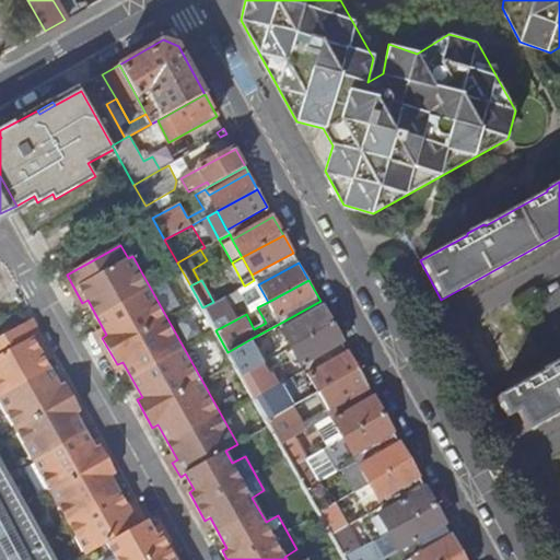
[(257,307),(268,302),(258,284),(256,280),(254,280),(245,286),(257,307)]
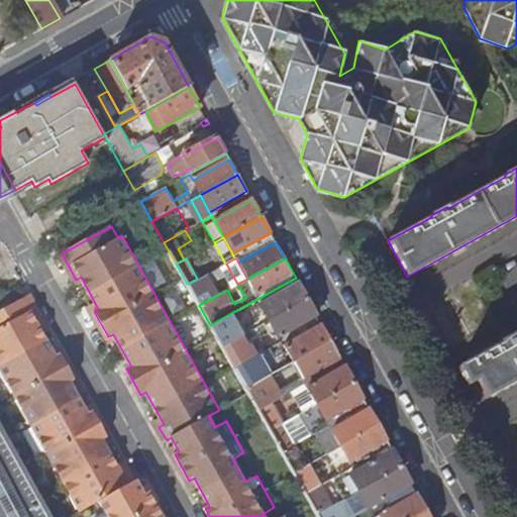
[(197,279),(187,284),(199,305),(218,295),(207,274),(197,279)]
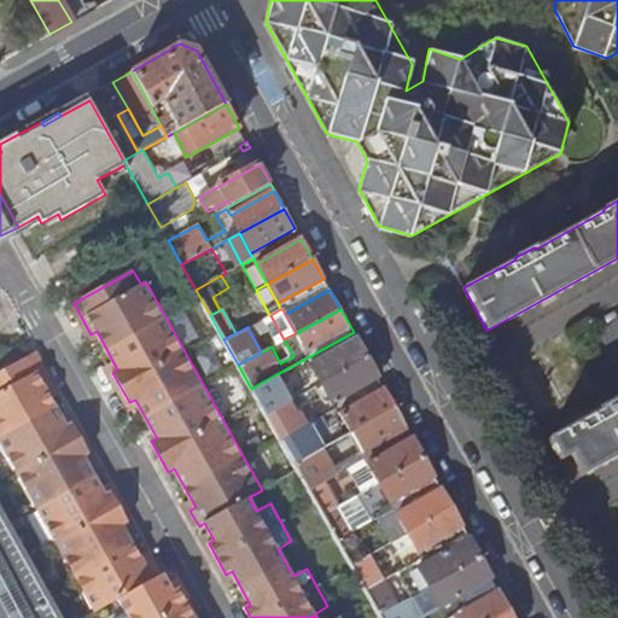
[(310,363),(356,338),(354,332),(308,357),(310,363)]
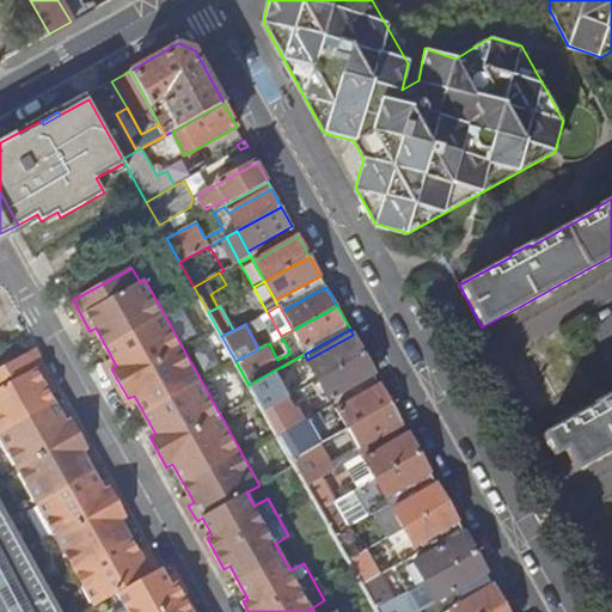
[(318,380),(363,354),(353,335),(307,360),(318,380)]
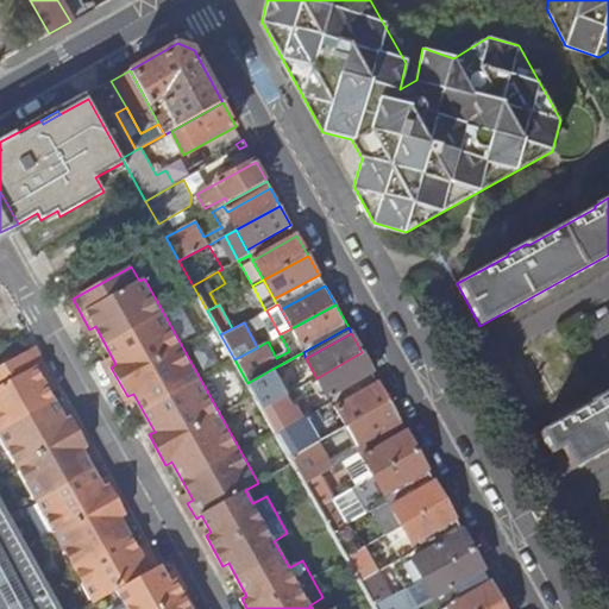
[(190,608),(175,581),(170,584),(161,566),(156,569),(148,554),(143,557),(121,519),(126,515),(110,485),(105,489),(83,451),(88,447),(71,418),(67,420),(45,382),(51,380),(33,349),(0,366),(0,437),(94,604),(118,591),(127,608),(124,608),(190,608)]
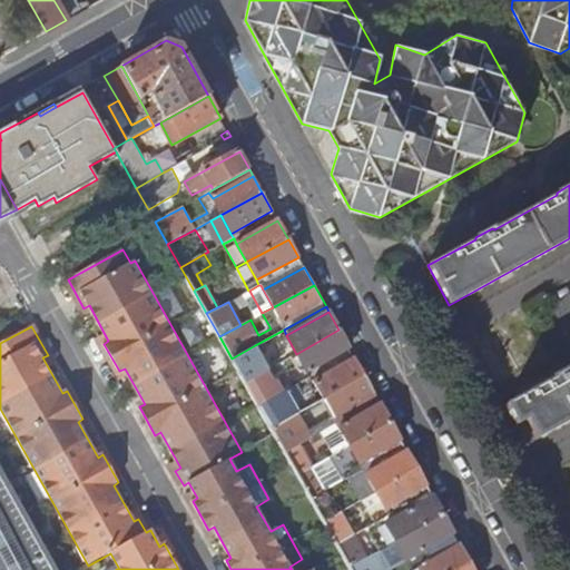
[(307,372),(350,349),(338,330),(296,354),(290,357),(281,362),(287,374),(303,365),(307,372)]
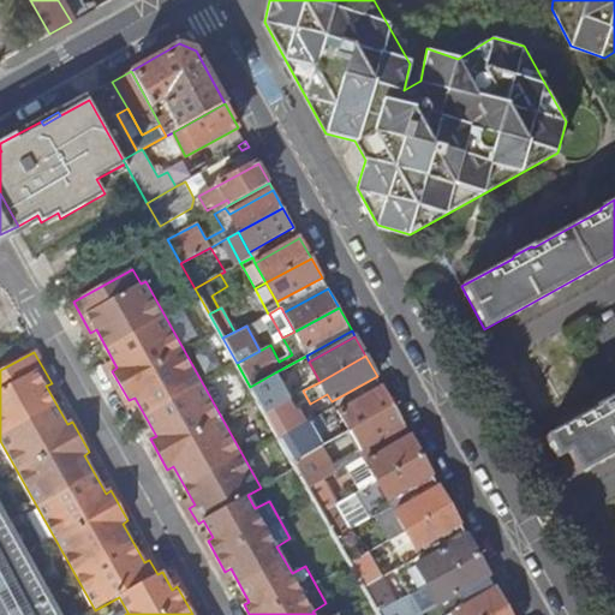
[(515,374),(537,416),(572,398),(551,356),(515,374)]
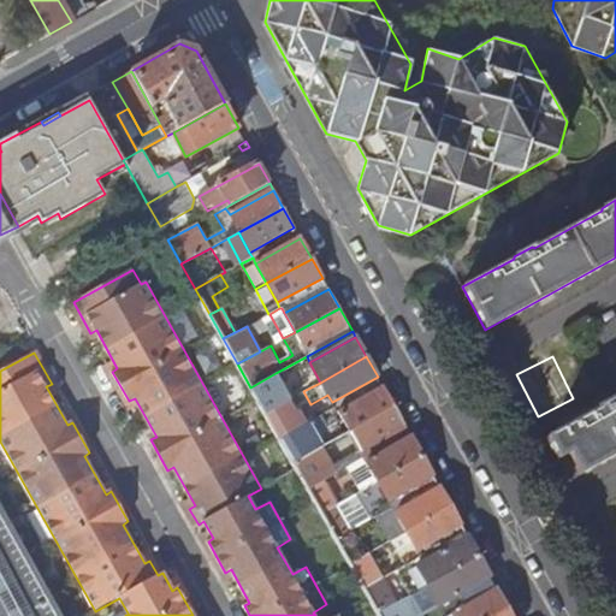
[(313,386),(320,383),(309,362),(302,366),(313,386)]
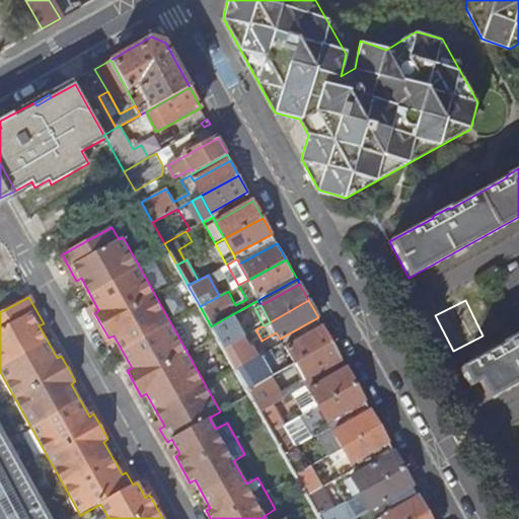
[(232,314),(211,326),(223,348),(244,336),(232,314)]
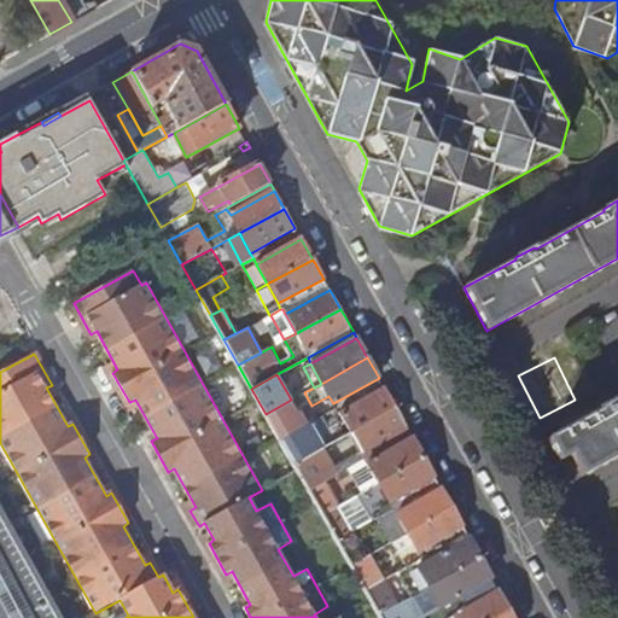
[(351,432),(396,407),(385,389),(338,414),(342,421),(328,429),(321,417),(308,424),(280,439),(295,465),(324,448),(338,441),(351,432)]
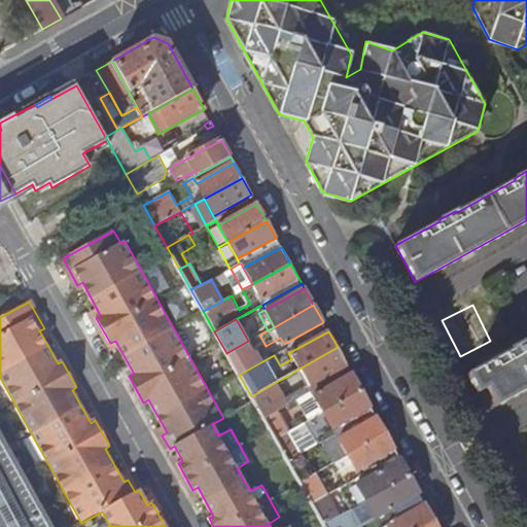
[(526,389),(526,340),(510,350),(511,351),(467,375),(487,412),(526,389)]
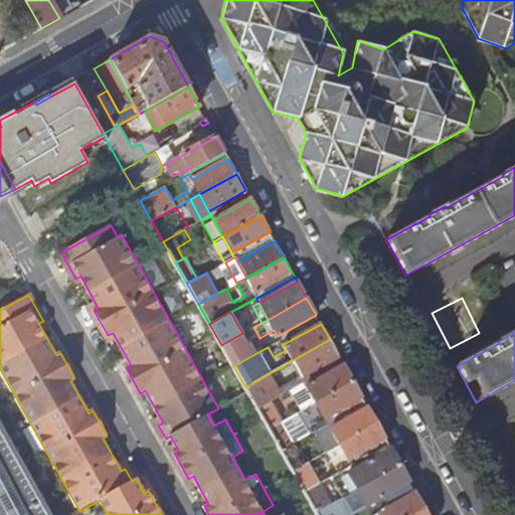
[(242,333),(221,345),(233,366),(256,353),(249,341),(247,342),(242,333)]
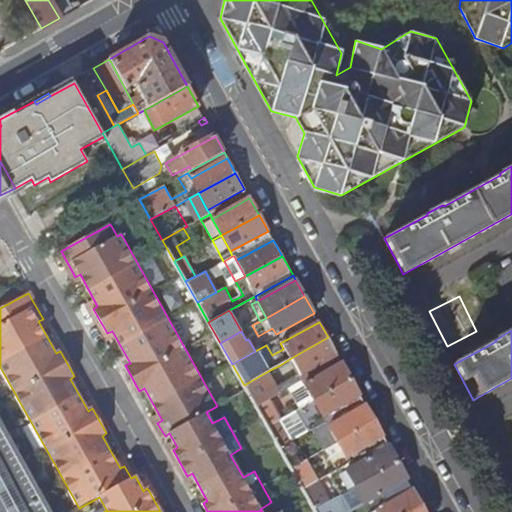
[(300,374),(337,354),(328,337),(291,358),(300,374)]
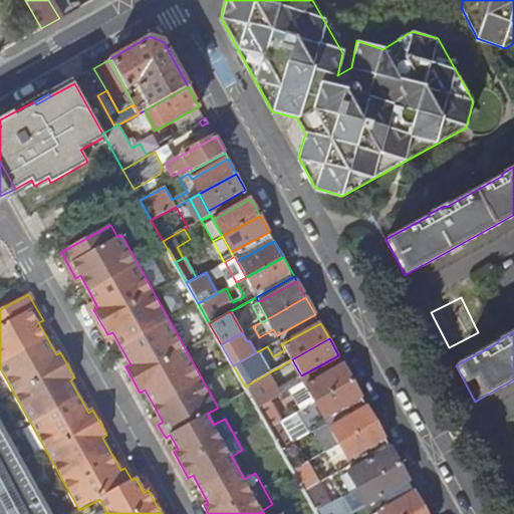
[(293,386),(303,379),(301,375),(292,359),(281,366),(293,386)]
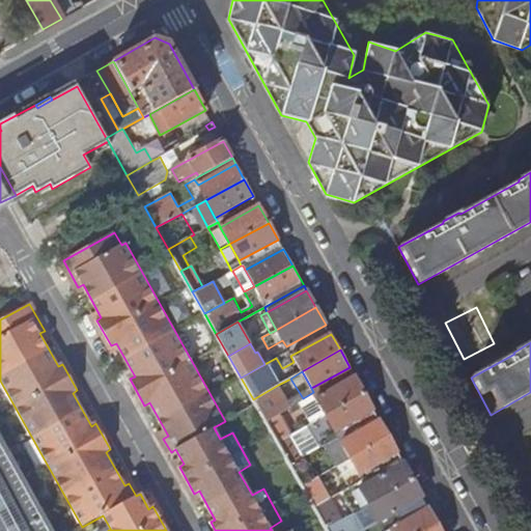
[(316,396),(327,415),(364,394),(354,375),(316,396)]
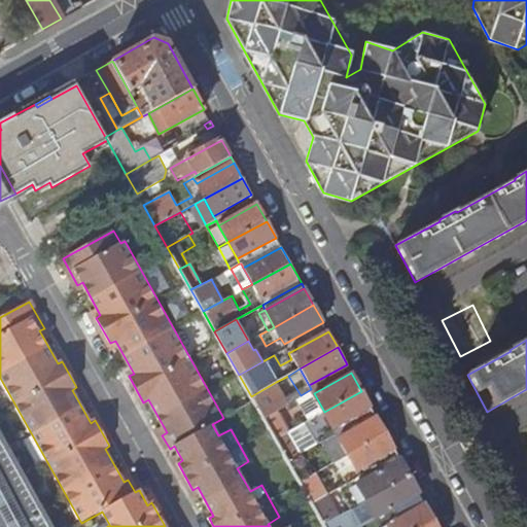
[(276,382),(251,396),(262,417),(287,402),(276,382)]
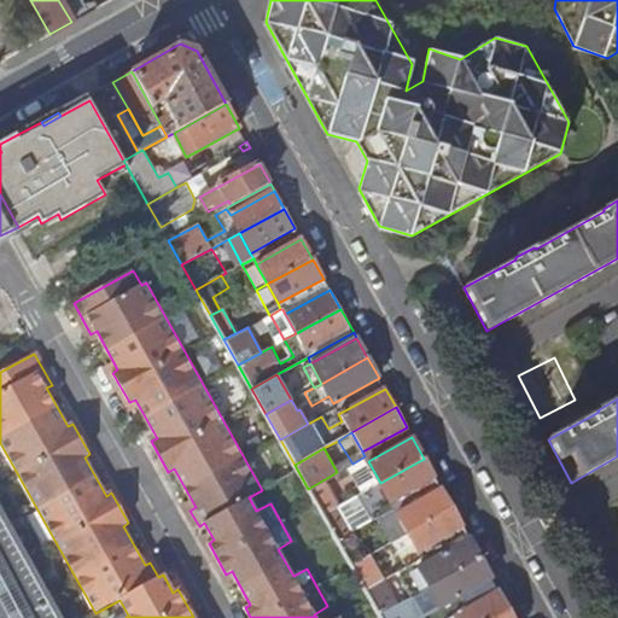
[(367,490),(380,483),(368,461),(365,456),(353,464),(367,490)]
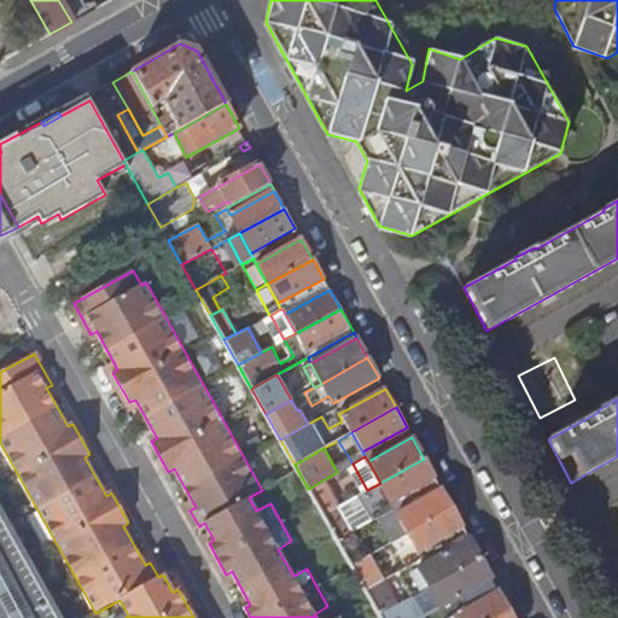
[(391,502),(435,477),(424,459),(380,483),(391,502)]
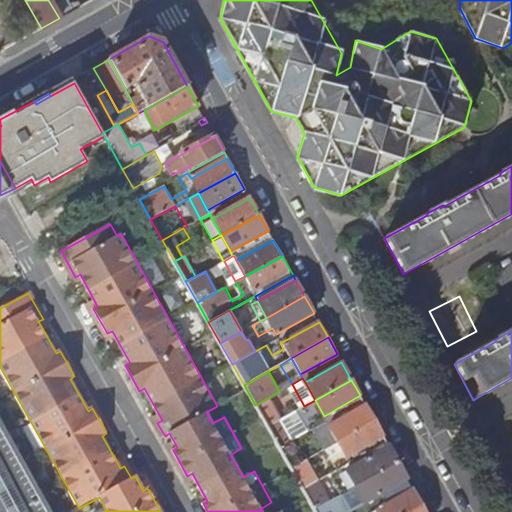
[(315,426),(363,400),(360,395),(324,416),(315,400),(304,406),(303,406),(314,427),(315,426)]
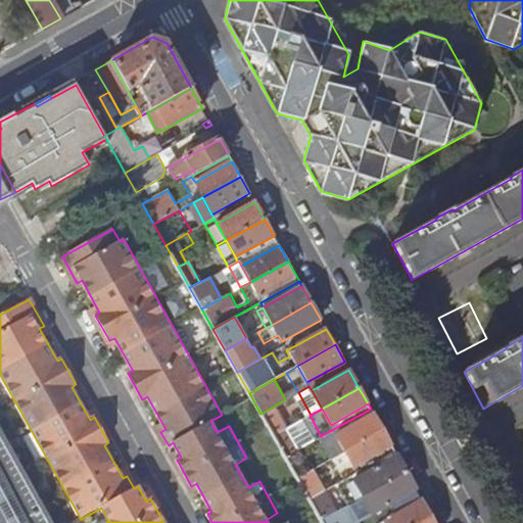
[(334,457),(345,450),(336,434),(373,413),(371,409),(322,435),(334,457)]
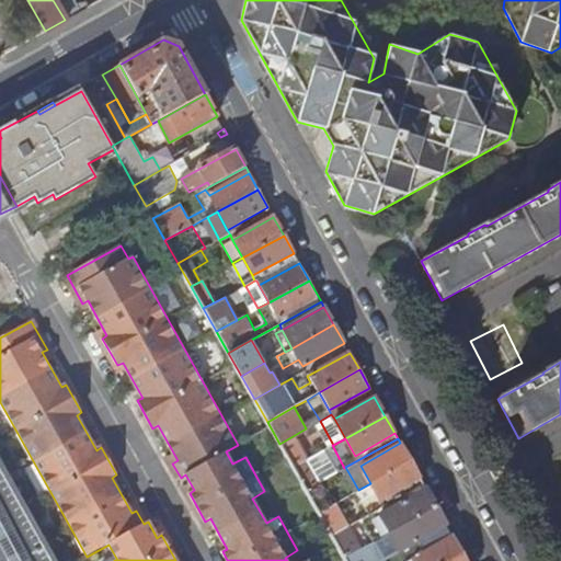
[(370,483),(410,460),(400,443),(361,466),(370,483)]
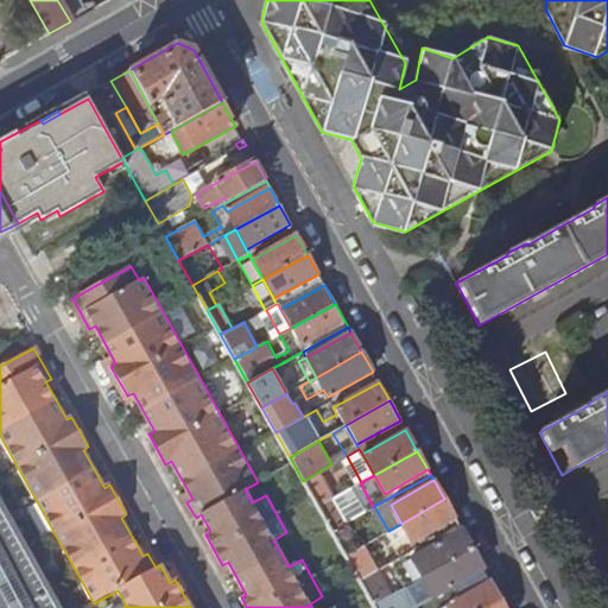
[(323,481),(308,489),(317,506),(333,498),(323,481)]
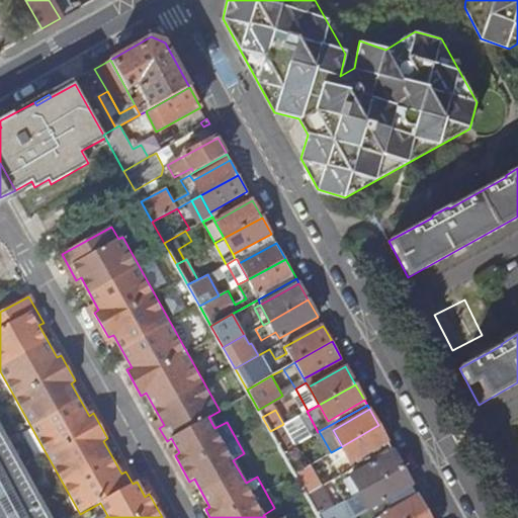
[(283,424),(270,431),(281,452),(295,444),(284,423),(283,424)]
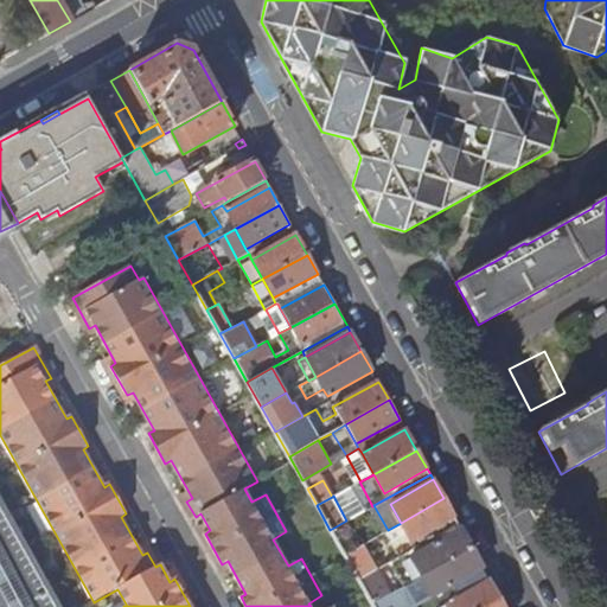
[(411,541),(454,517),(443,498),(401,523),(388,530),(401,555),(415,547),(411,541)]
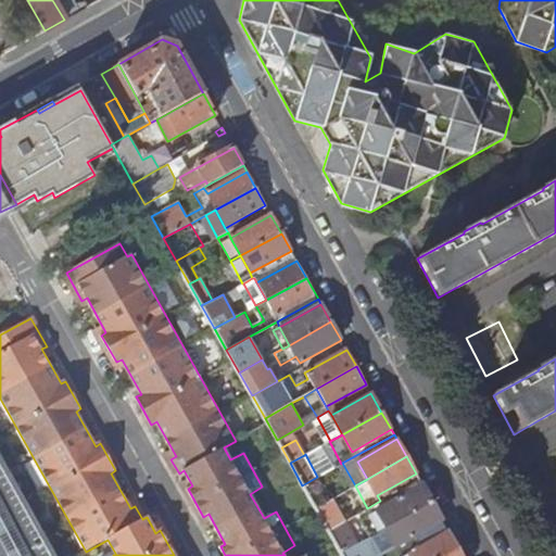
[(54,555),(0,457),(0,555),(54,555)]
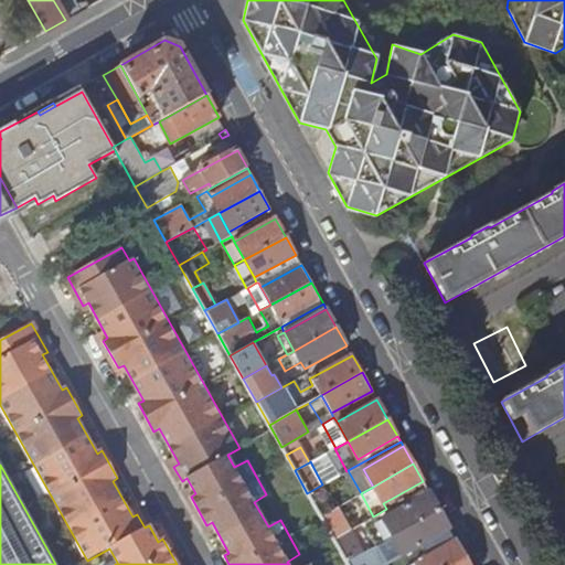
[(386,509),(426,487),(423,481),(383,503),(386,509)]
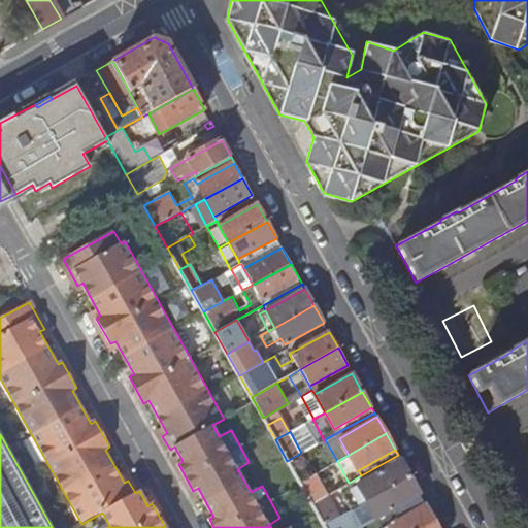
[(410,477),(398,455),(361,475),(364,481),(358,485),(359,486),(343,495),(353,509),(364,503),(369,500),(410,477)]
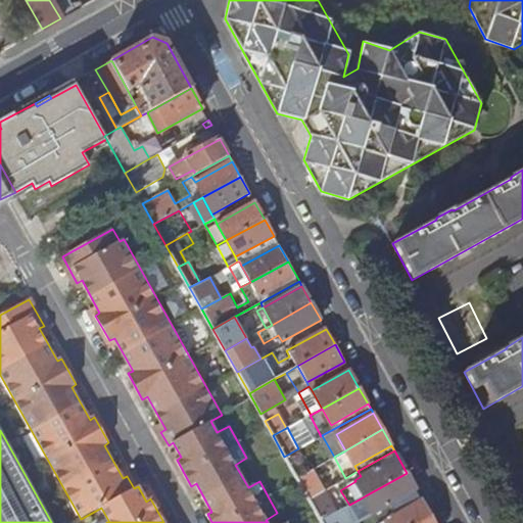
[(310,470),(296,477),(308,498),(322,491),(310,470)]
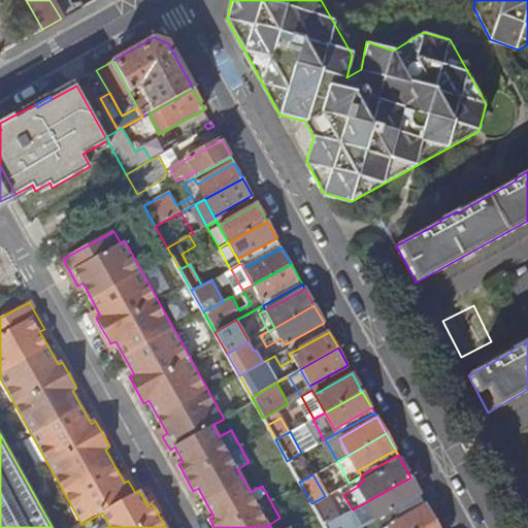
[(364,481),(361,475),(349,483),(339,488),(343,495),(359,486),(358,485),(364,481)]
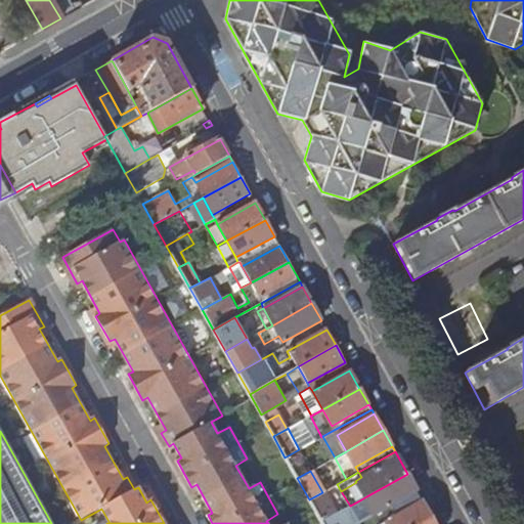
[(417,490),(407,474),(366,496),(369,501),(377,514),(417,490)]
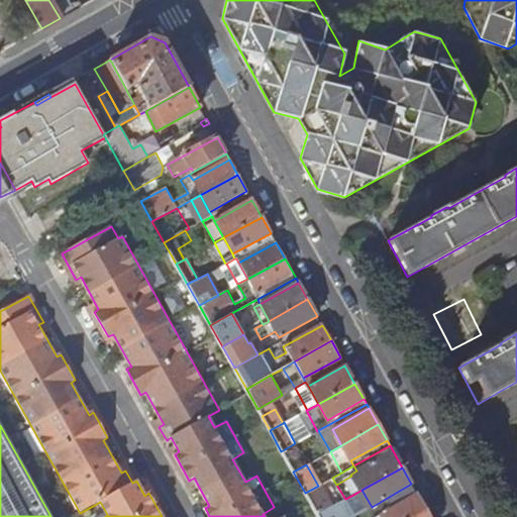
[(320,484),(318,486),(305,493),(317,514),(332,506),(320,484)]
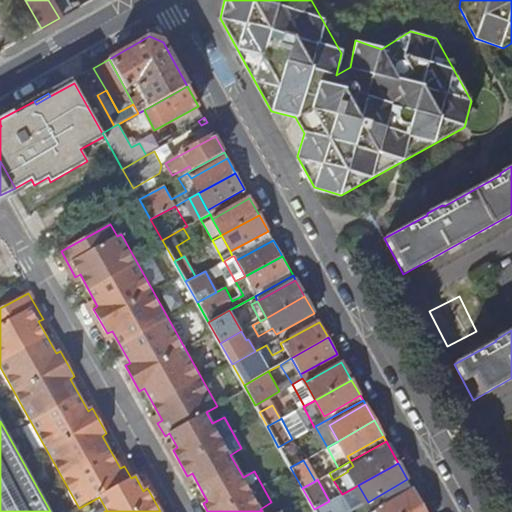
[(411,511),(422,506),(413,489),(376,510),(376,511),(411,511)]
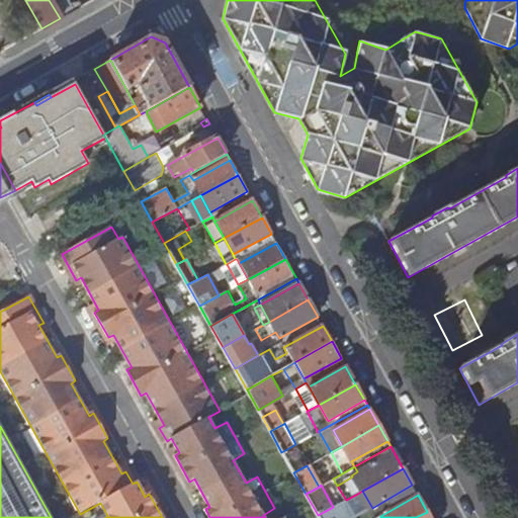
[(319,517),(351,517),(344,501),(333,507),(318,515),(319,517)]
